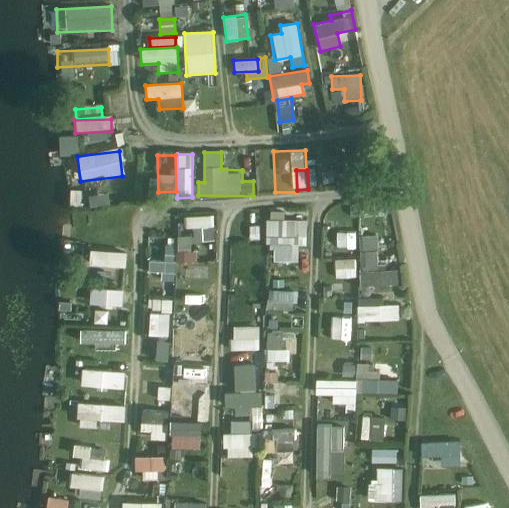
[(108,195),(87,196),(88,209),(109,207),(108,195)]
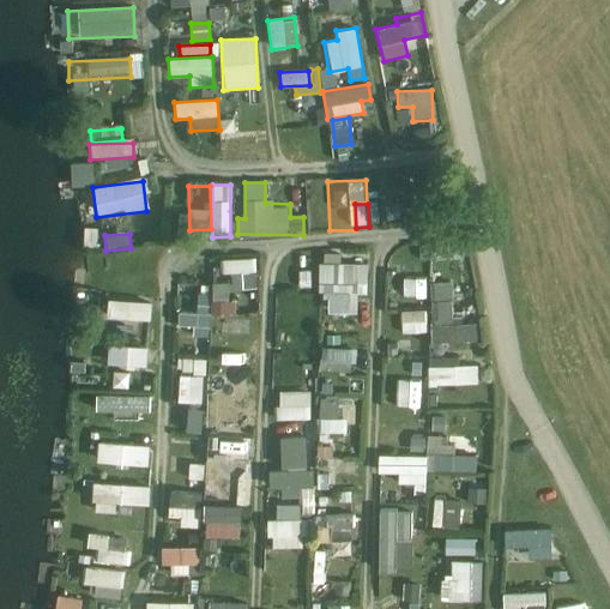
[(219,260),(219,275),(230,273),(231,290),(258,289),(255,258),(219,260)]
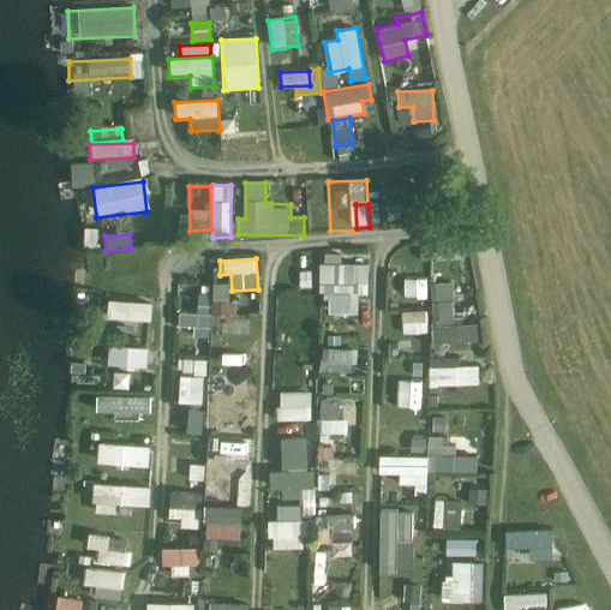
[(369,264),(318,264),(318,292),(328,292),(328,312),(357,314),(358,294),(367,295),(369,264)]
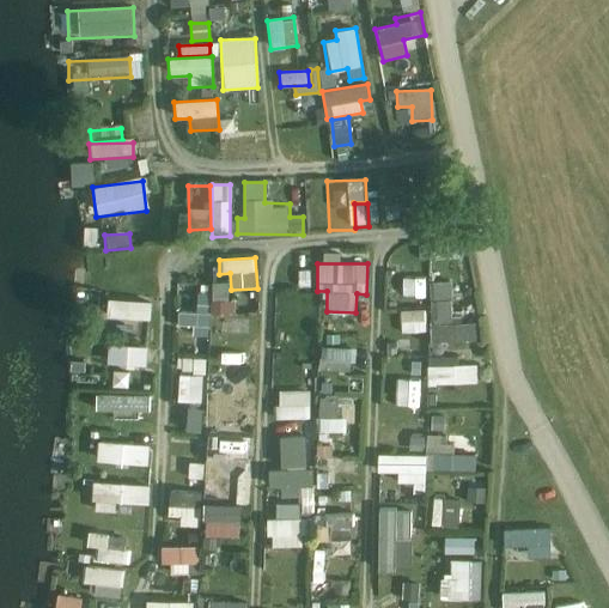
[(425,298),(425,266),(397,266),(397,298),(425,298)]
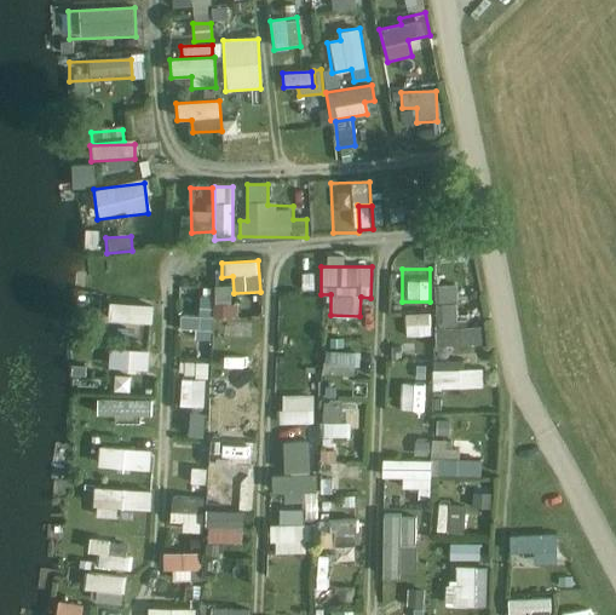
[(212,320),(239,317),(239,305),(231,305),(231,286),(214,287),(214,298),(197,298),(199,317),(179,319),(179,331),(195,329),(196,343),(213,343),(212,320)]
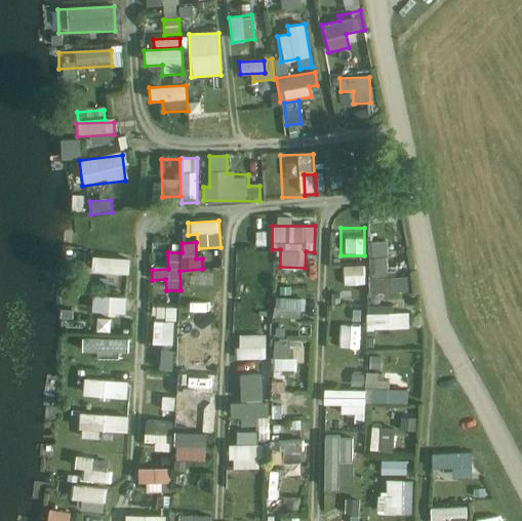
[(388,243),(369,243),(369,277),(387,278),(388,243)]
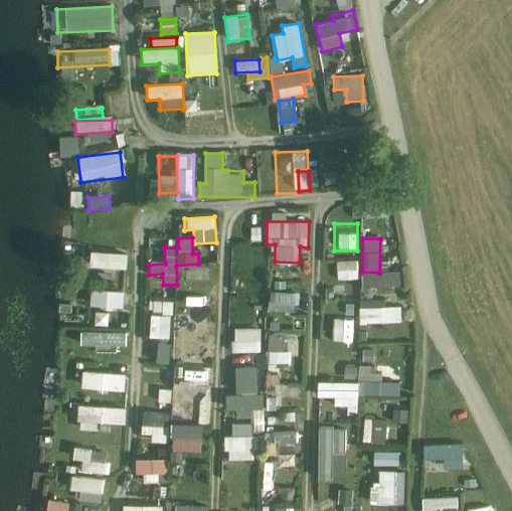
[(114,253),(87,249),(83,271),(111,275),(114,253)]
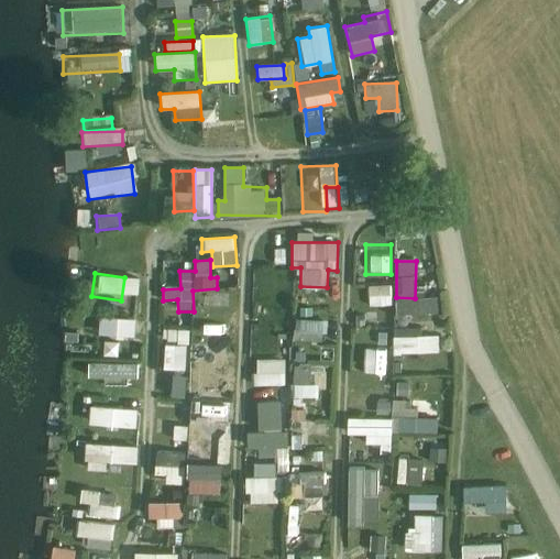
[(368,308),(392,308),(392,286),(368,286),(368,308)]
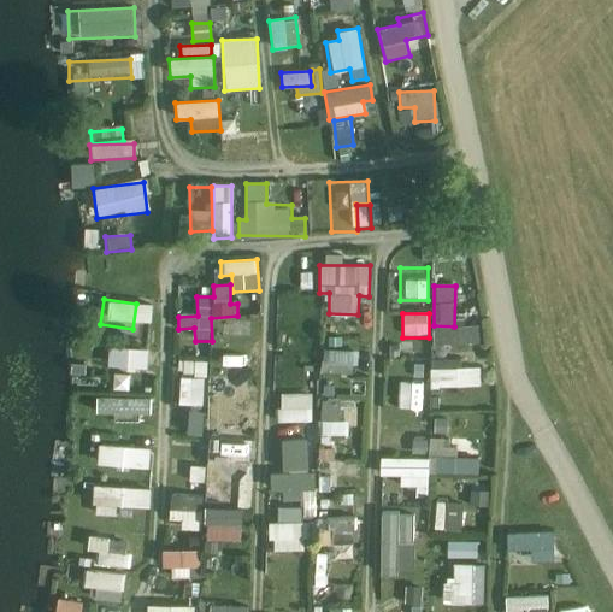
[(432,329),(434,346),(479,343),(479,327),(432,329)]
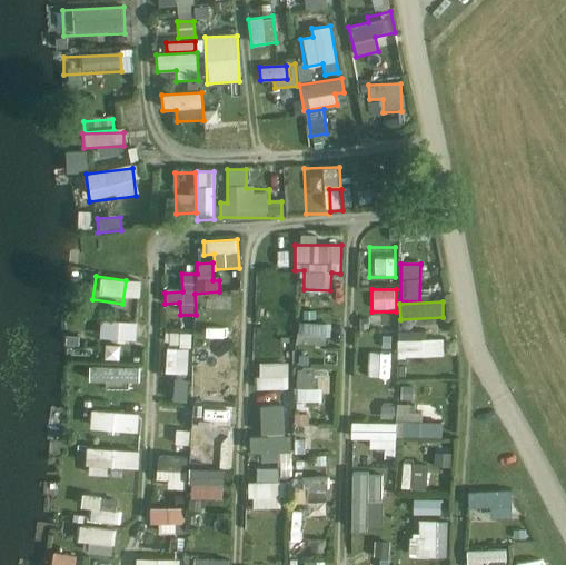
[(98,324),(99,342),(137,342),(136,323),(98,324)]
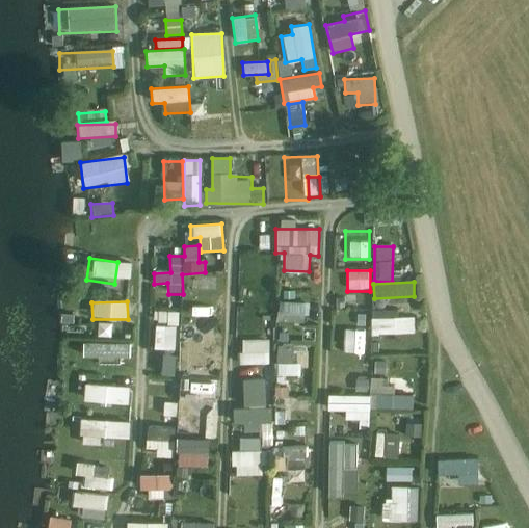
[(276,301),(276,322),(307,323),(307,302),(276,301)]
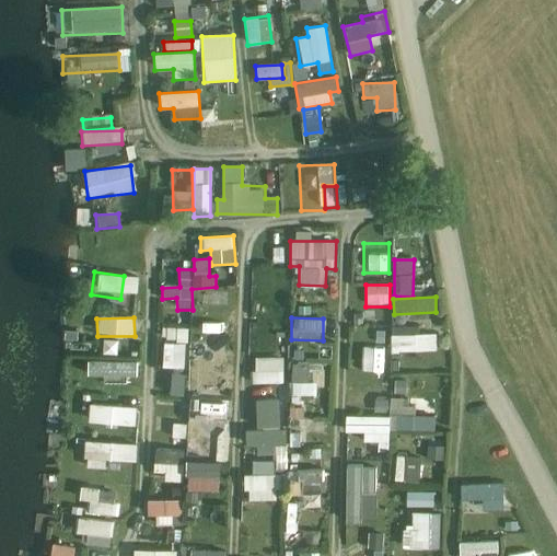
[(161,343),(188,343),(188,328),(161,329),(161,343)]
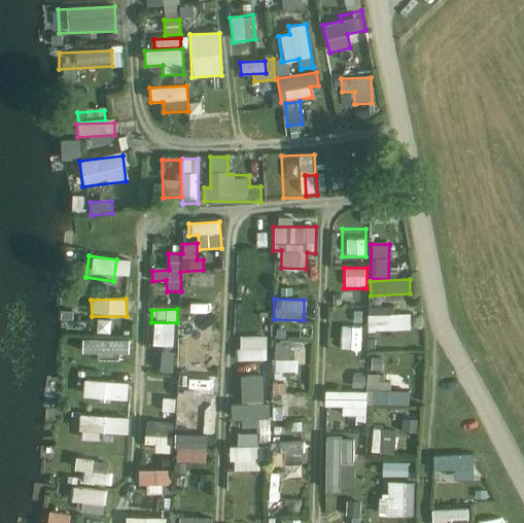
[(367,332),(410,332),(410,316),(368,315),(367,332)]
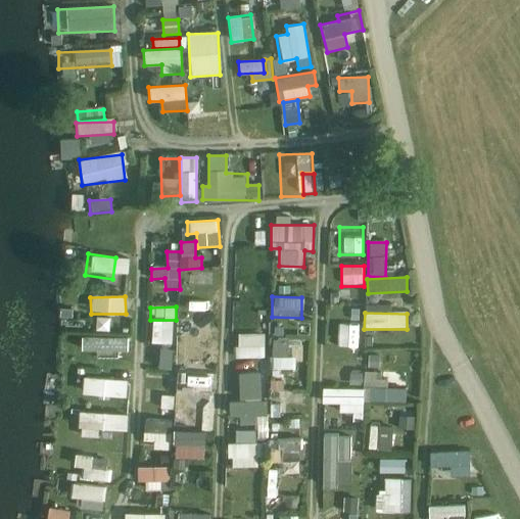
[(172,346),(173,322),(151,322),(150,345),(172,346)]
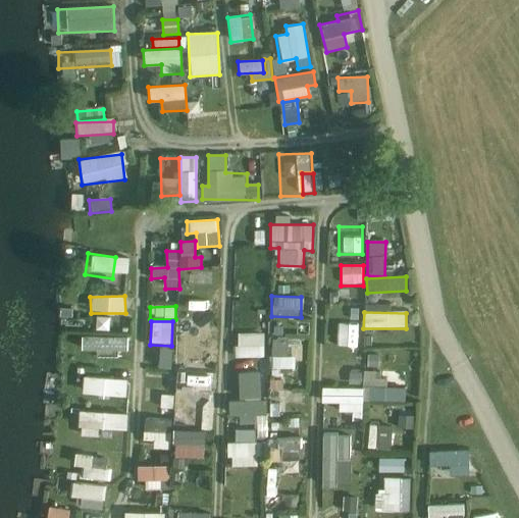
[(348,324),(347,349),(356,349),(356,324),(348,324)]
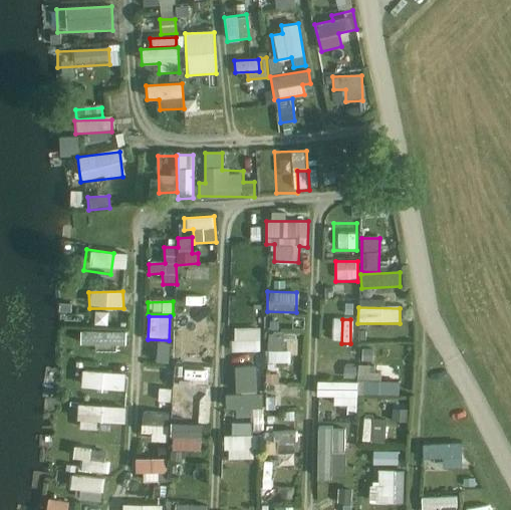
[(213,331),(205,331),(205,322),(181,321),(180,342),(213,343),(213,331)]
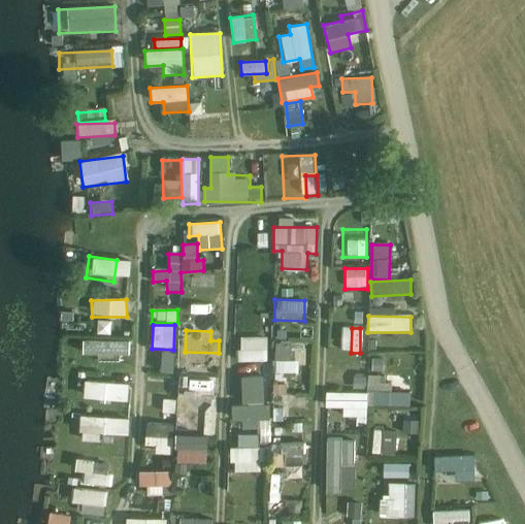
[(267,361),(267,336),(238,336),(238,361),(267,361)]
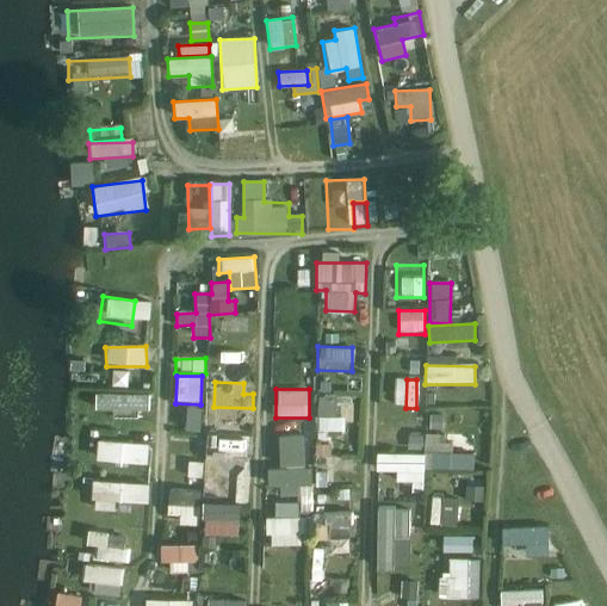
[(148,413),(148,395),(94,394),(94,412),(148,413)]
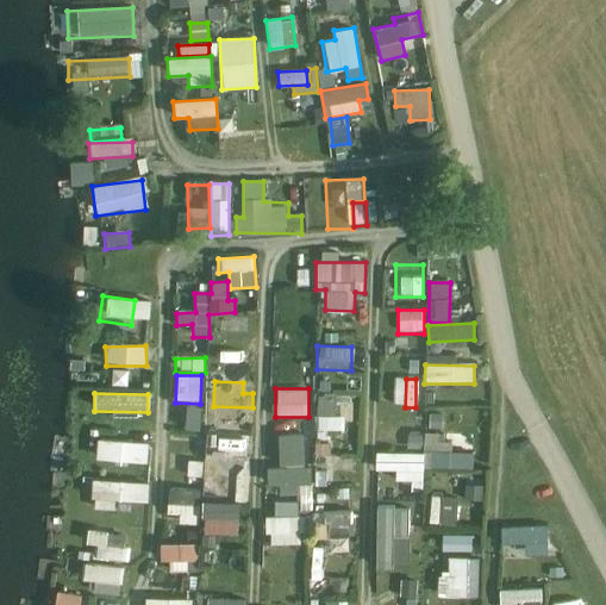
[(316,430),(337,430),(338,395),(317,394),(316,430)]
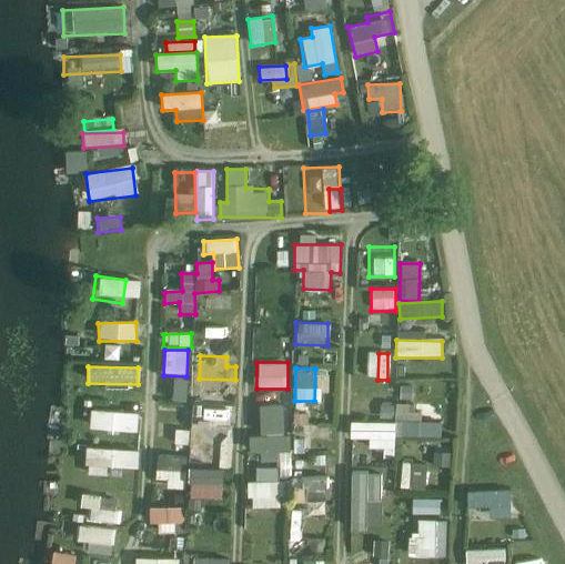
[(185,403),(187,381),(171,381),(171,402),(185,403)]
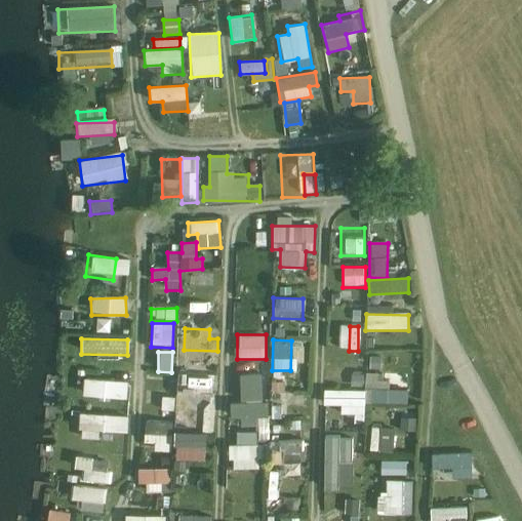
[(240,401),(263,400),(262,372),(239,373),(240,401)]
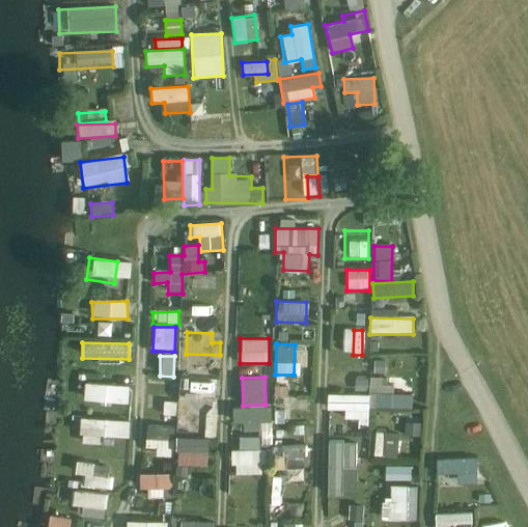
[(82,404),(128,406),(129,386),(83,385),(82,404)]
